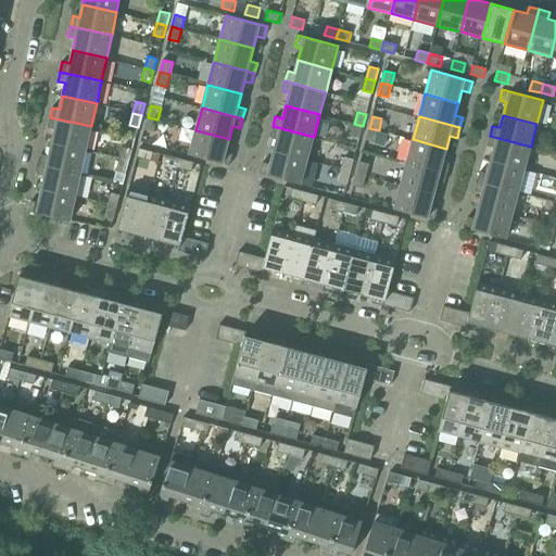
[(55,129),(52,142),(86,150),(91,126),(50,117),(48,127),(55,129)]
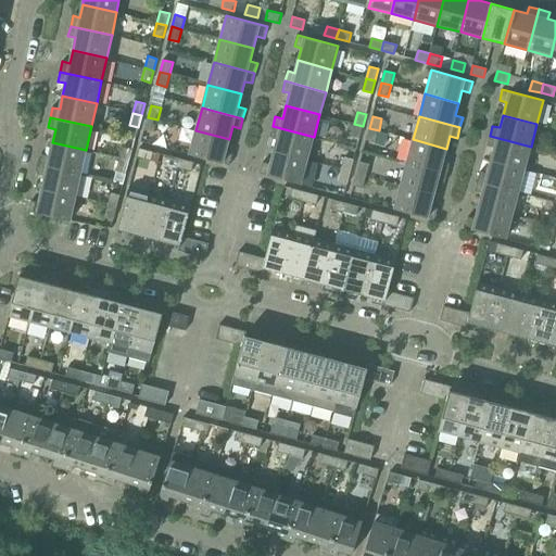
[(158,119),(148,117),(144,129),(154,131),(158,119)]
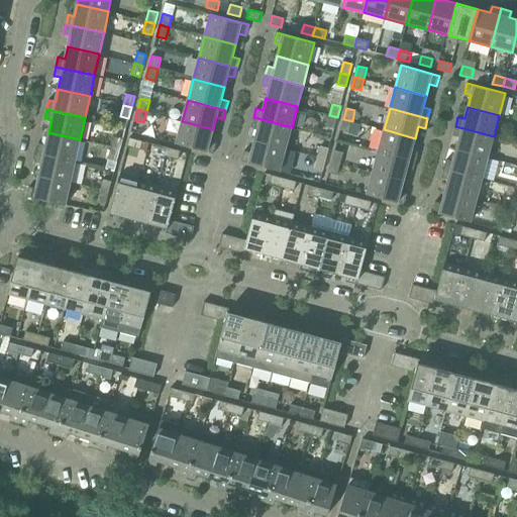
[(337,117),(329,115),(326,126),(334,128),(337,117)]
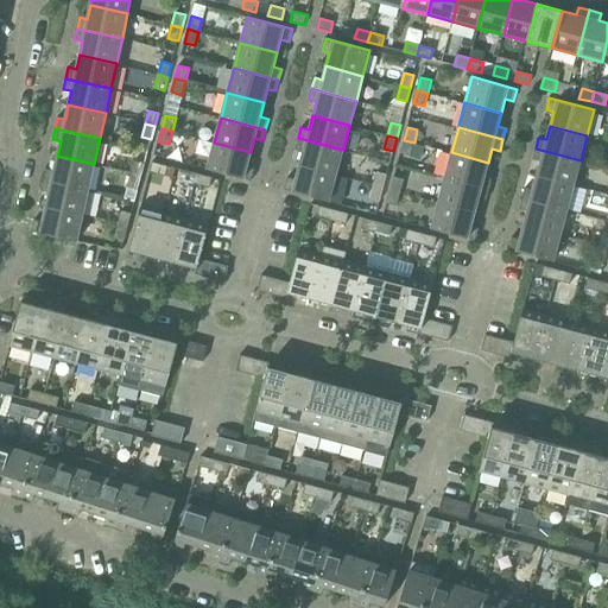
[(303,151),(299,165),(336,175),(343,150),(298,138),(296,149),(303,151)]
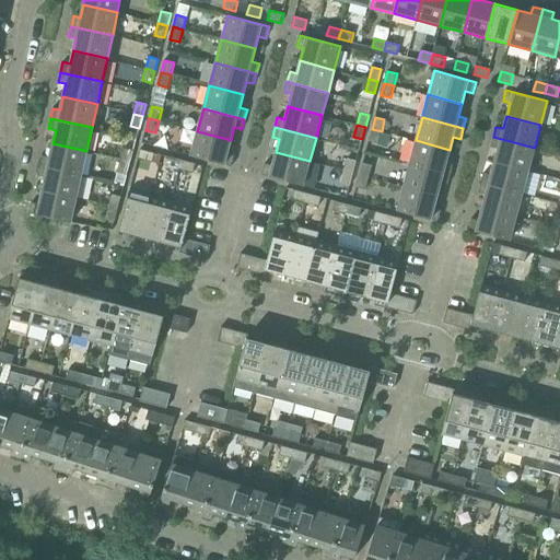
[(382,131),(372,129),(369,141),(378,143),(382,131)]
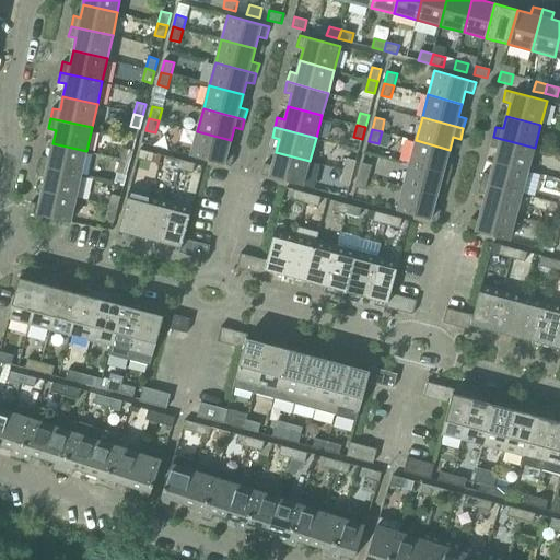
[(231,140),(197,131),(190,155),(232,166),(234,154),(228,153),(231,140)]
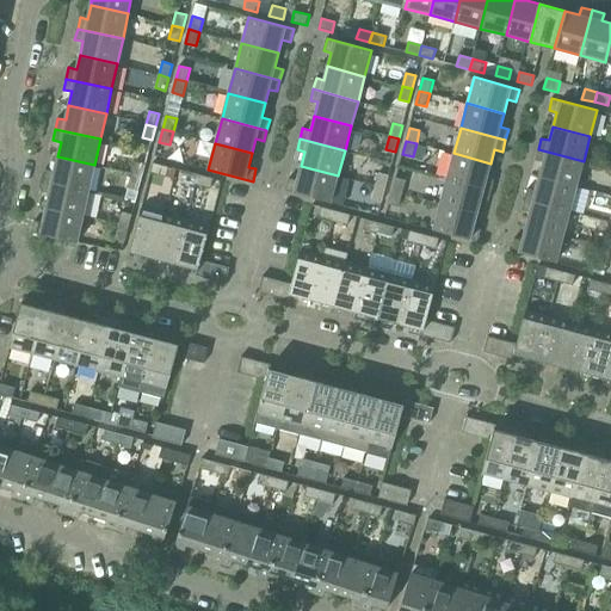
[(543,162),(539,176),(576,186),(584,161),(538,149),(535,160),(543,162)]
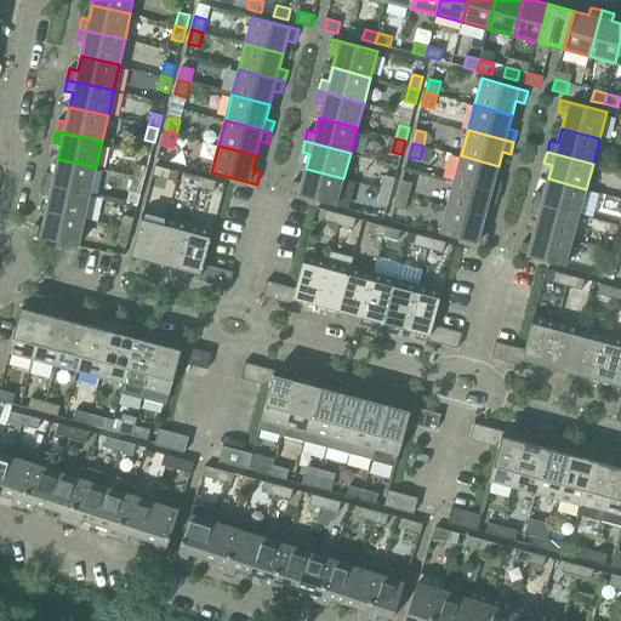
[(461,155),(454,181),(500,193),(502,182),(495,180),(499,166),(461,155)]
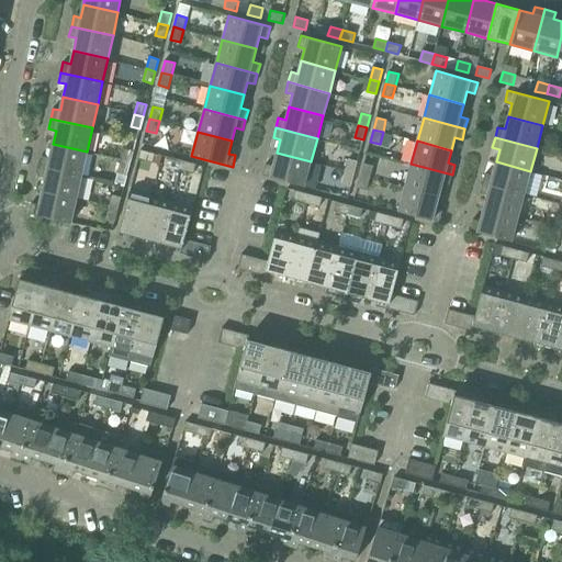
[(43,156),(41,166),(82,175),(87,152),(53,144),(49,157),(43,156)]
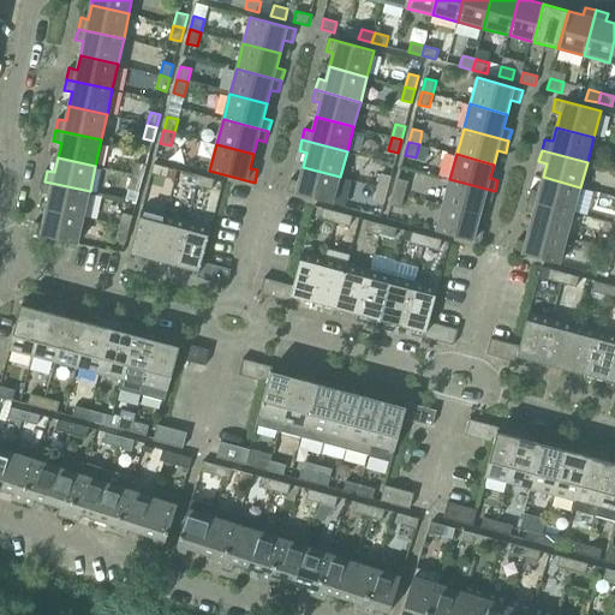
[(136,162),(133,175),(143,179),(147,165),(136,162)]
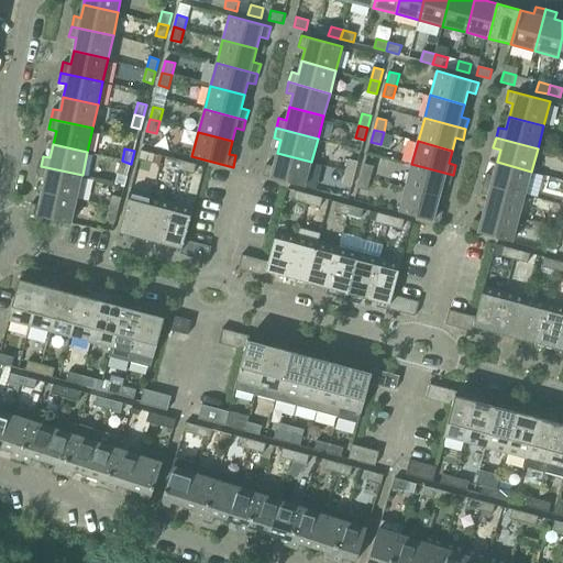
[(139,158),(154,163),(156,153),(142,150),(139,158)]
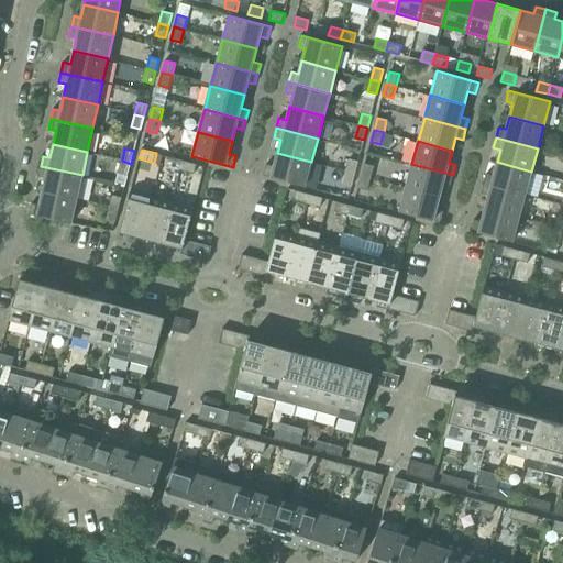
[(311,162),(277,153),(274,166),(266,164),(264,175),(305,186),(311,162)]
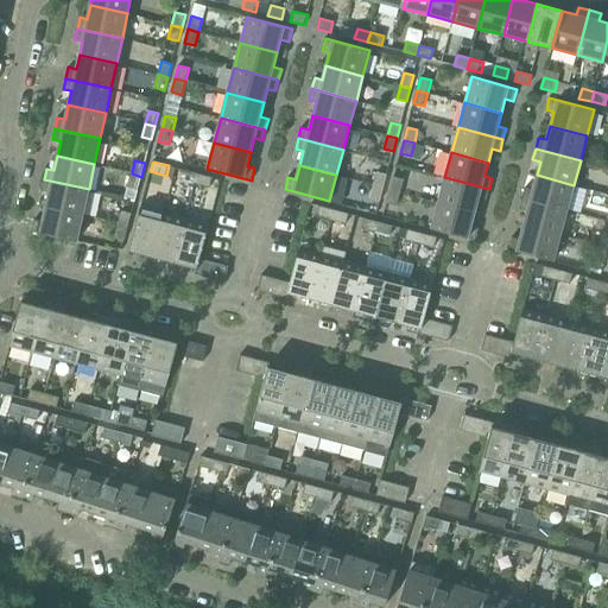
[(181,179),(196,184),(198,173),(184,170),(181,179)]
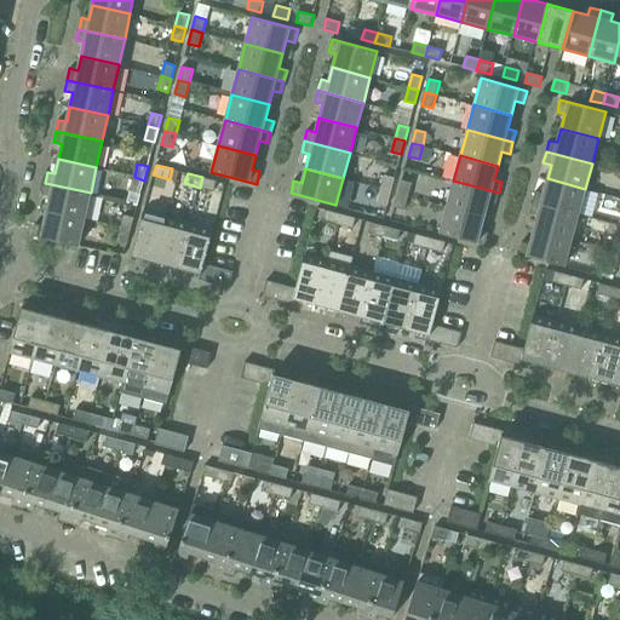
[(385,176),(382,189),(391,191),(395,178),(385,176)]
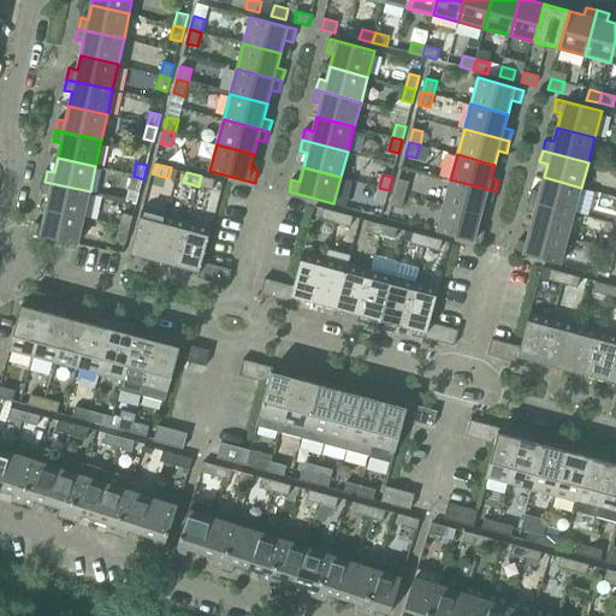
[(143,179),(134,176),(130,189),(140,193),(143,179)]
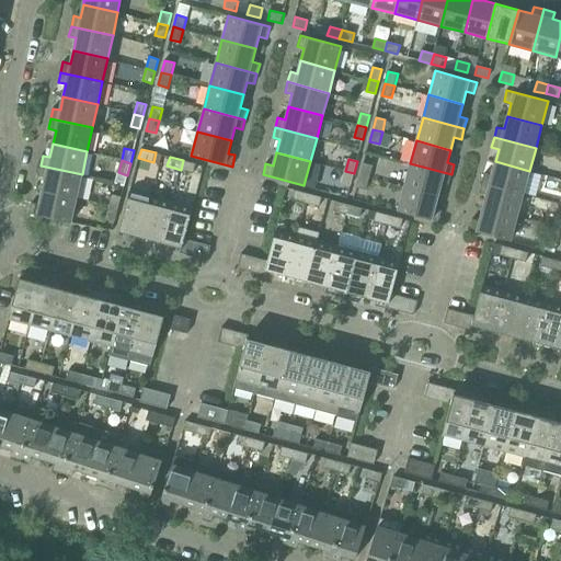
[(183,160),(181,170),(194,173),(196,163),(183,160)]
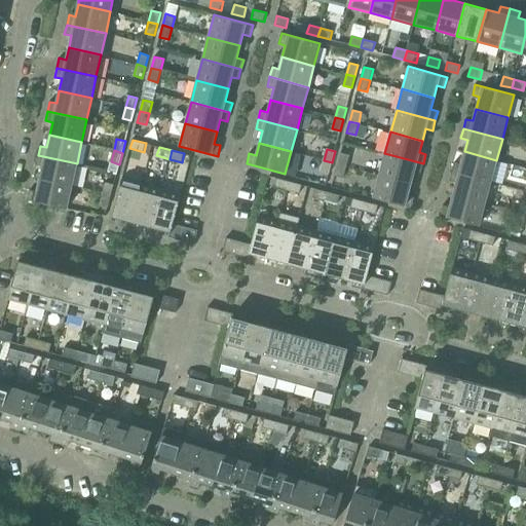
[(454,161),(452,172),(491,182),(496,160),(464,151),(461,163),(454,161)]
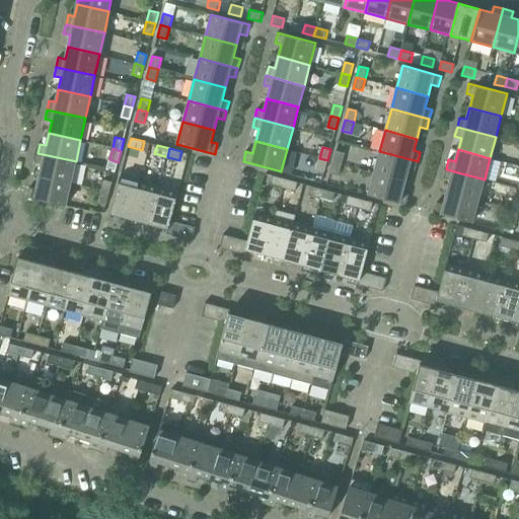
[(337,150),(334,161),(342,164),(345,153),(337,150)]
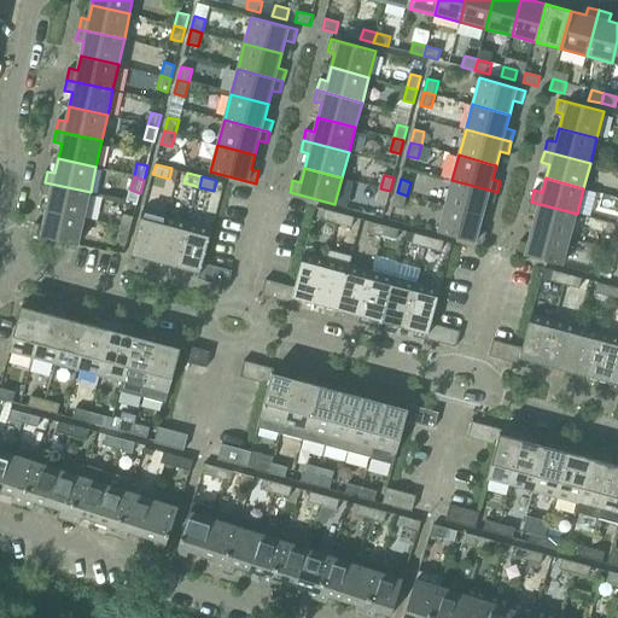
[(452,180),(445,205),(483,215),(487,202),(494,203),(497,192),(452,180)]
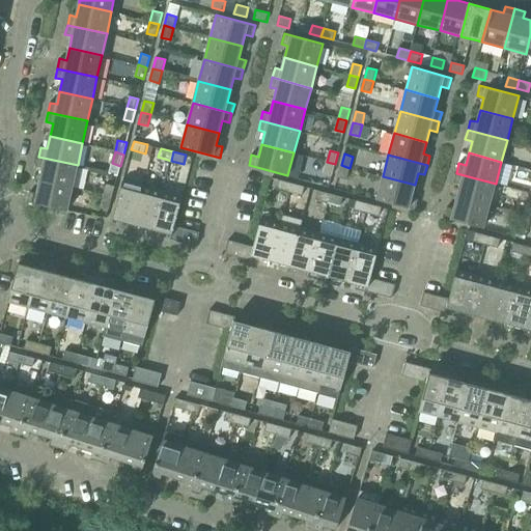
[(43,168),(40,180),(73,188),(78,165),(38,157),(36,166),(43,168)]
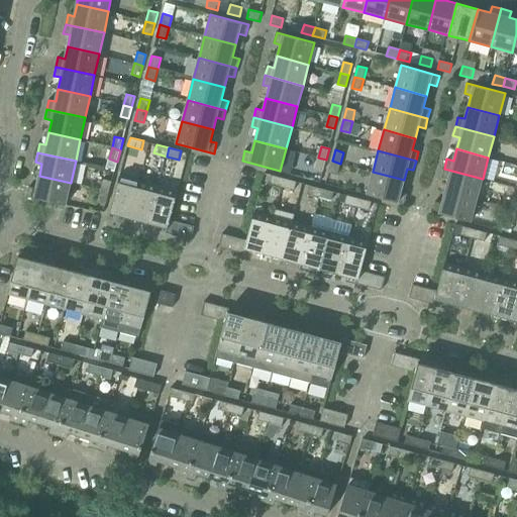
[(326,160),(318,158),(315,169),(323,171),(326,160)]
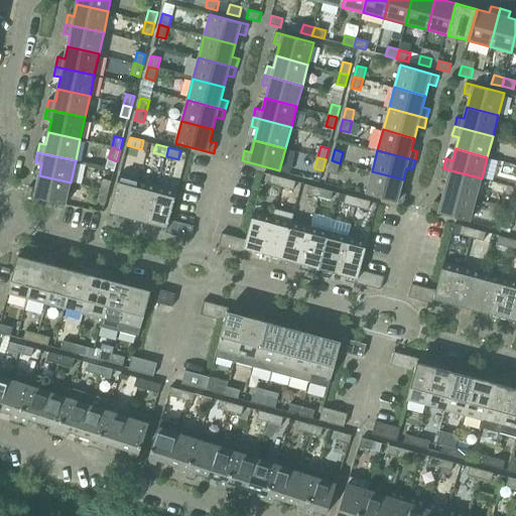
[(340,163),(332,160),(329,172),(338,174),(340,163)]
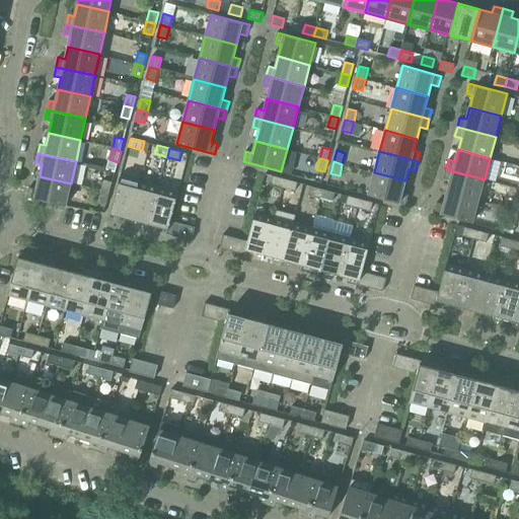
[(450,180),(447,192),(478,201),(485,179),(446,169),(443,178),(450,180)]
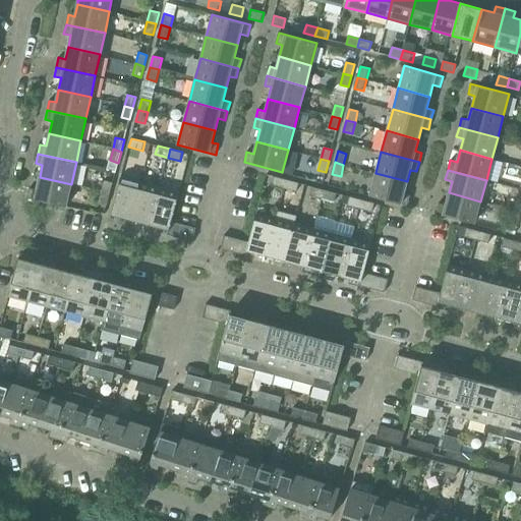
[(407,181),(375,173),(369,195),(407,206),(410,195),(404,193),(407,181)]
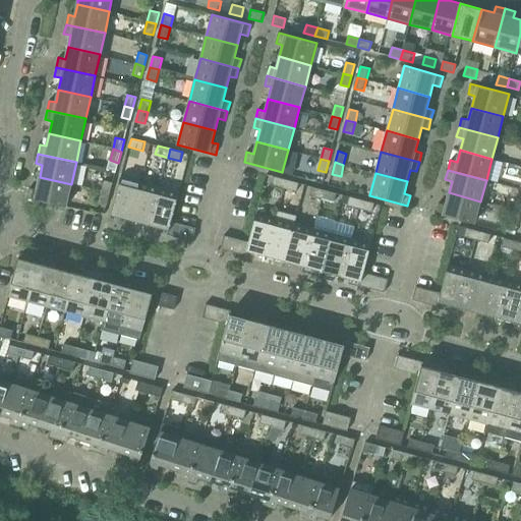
[(272,185),(284,188),(286,180),(274,176),(272,185)]
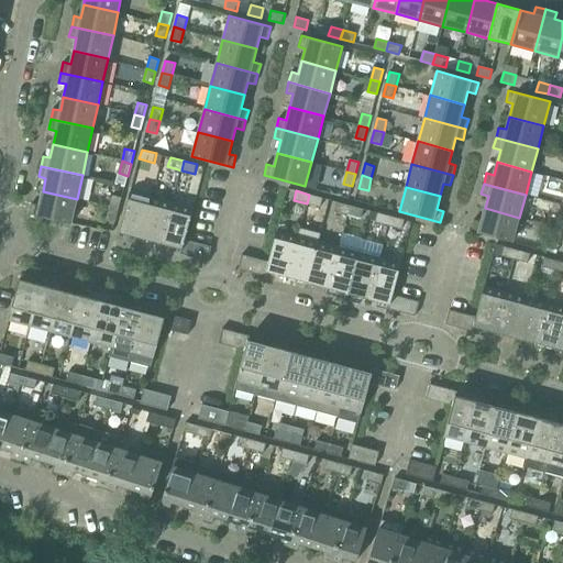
[(77,199),(43,191),(40,203),(32,202),(30,214),(72,223),(77,199)]
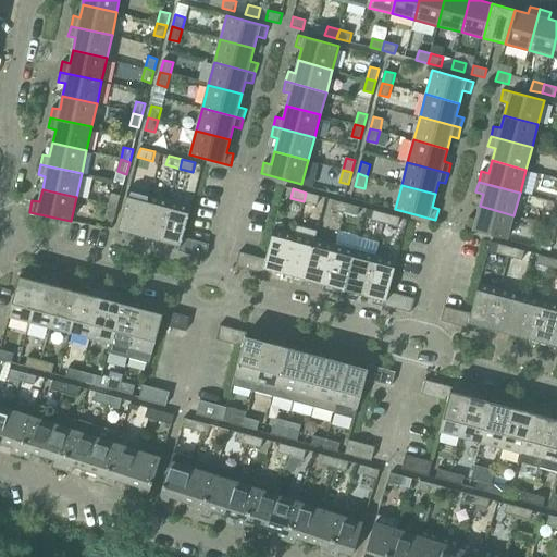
[(119,230),(139,236),(150,195),(130,189),(119,230)]
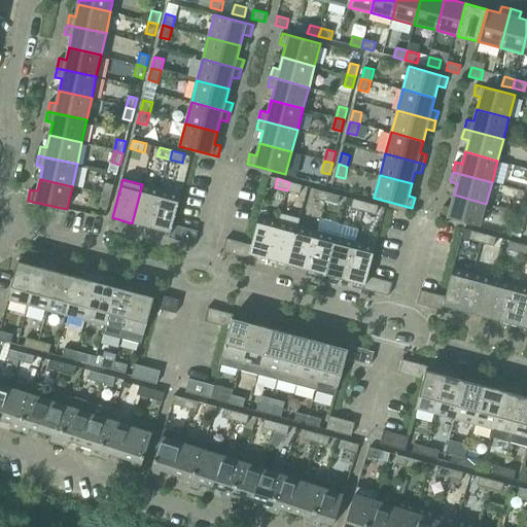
[(105,182),(102,194),(111,196),(114,184),(105,182)]
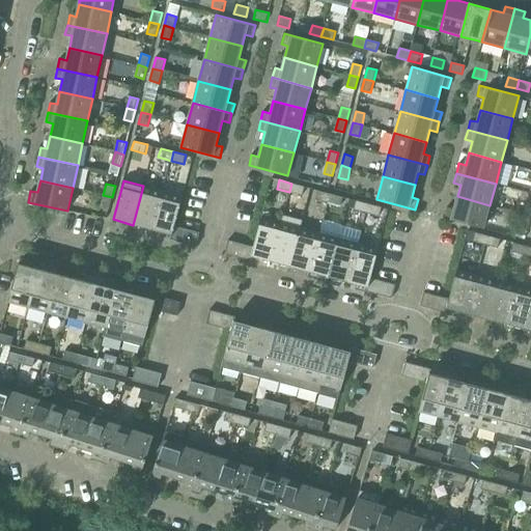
[(291,184),(289,192),(303,195),(305,187),(291,184)]
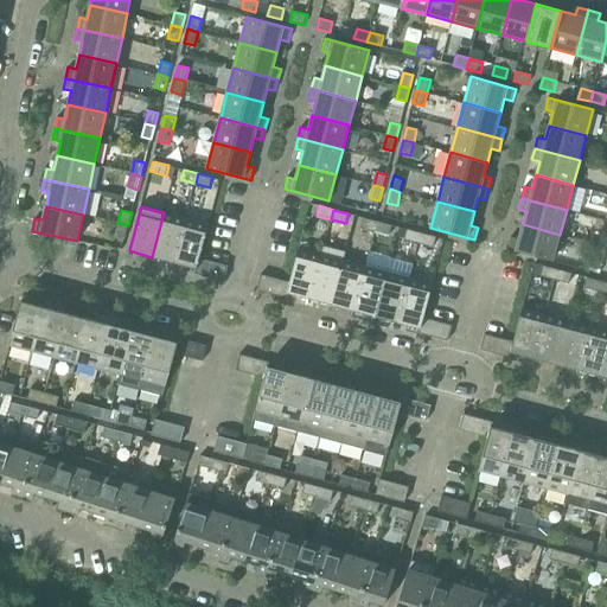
[(152,257),(174,263),(186,218),(164,212),(152,257)]
